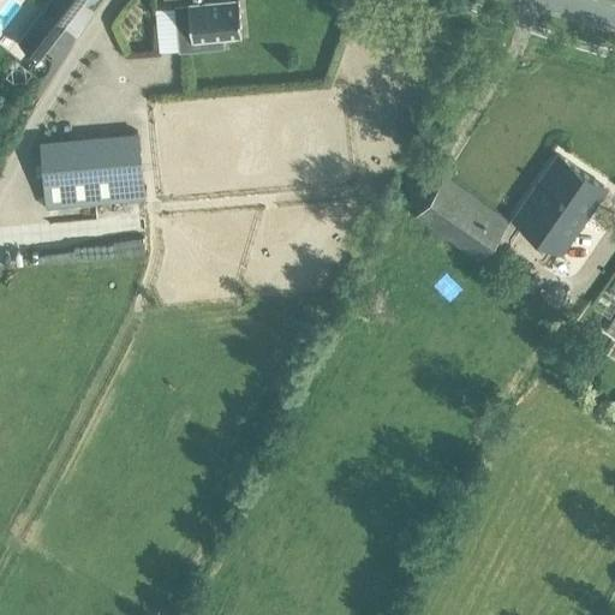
[(29,0),(42,12),(53,0),(29,0)]
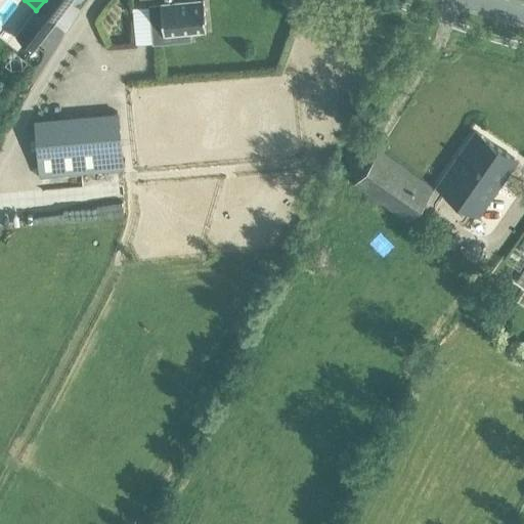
[(165,0),(166,1),(162,1),(159,1),(159,5),(149,6),(153,43),(189,39),(189,32),(207,30),(205,15),(203,0),(165,0)]
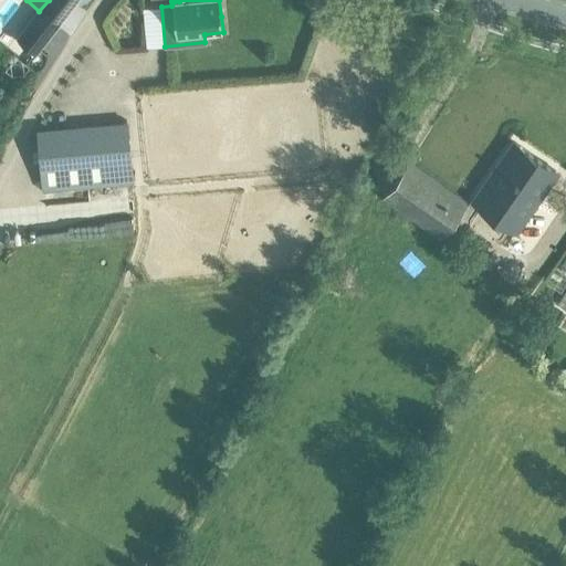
[(39,11),(18,39),(39,55),(60,28),(39,11)]
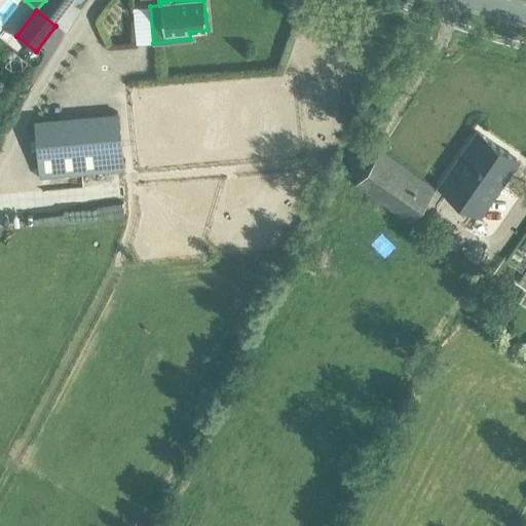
[(117,113),(38,120),(43,177),(122,170),(117,113)]
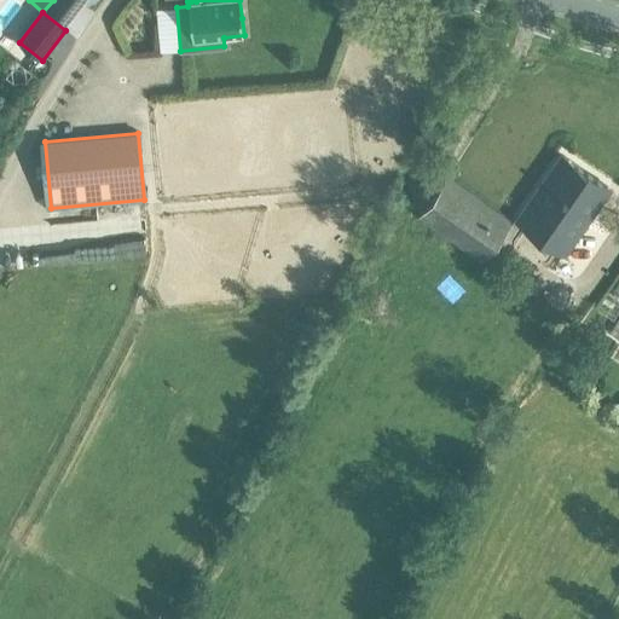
[(534,196),(518,220),(565,253),(595,208),(611,186),(597,177),(563,154),(534,196)]
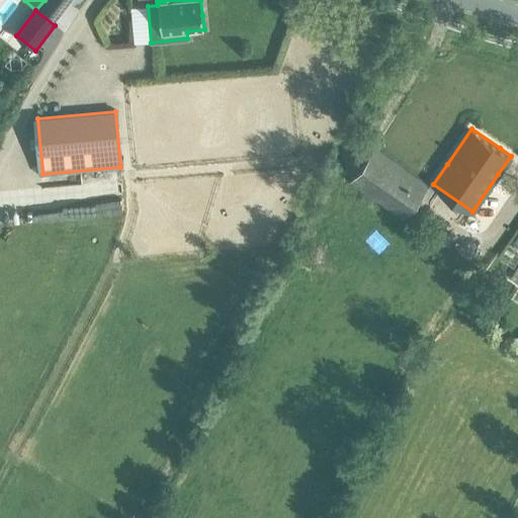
[(356,173),(350,182),(367,194),(375,200),(376,200),(405,221),(406,219),(429,185),(375,147),(356,173)]
